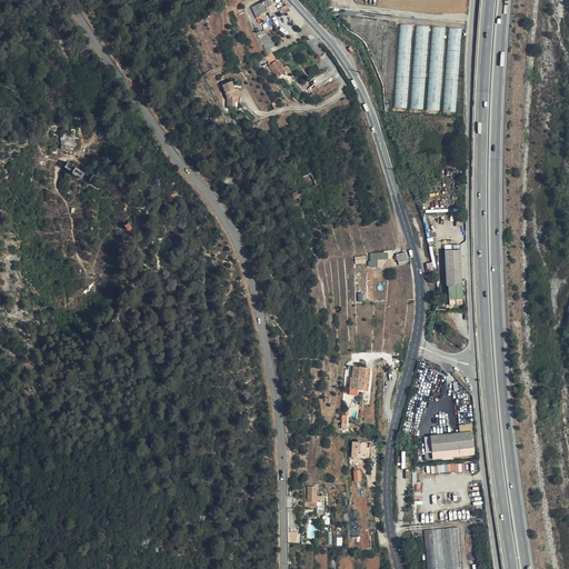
[(257,19),(262,17),(261,15),(268,11),(267,8),(271,7),(268,0),(266,0),(251,7),(257,19)]
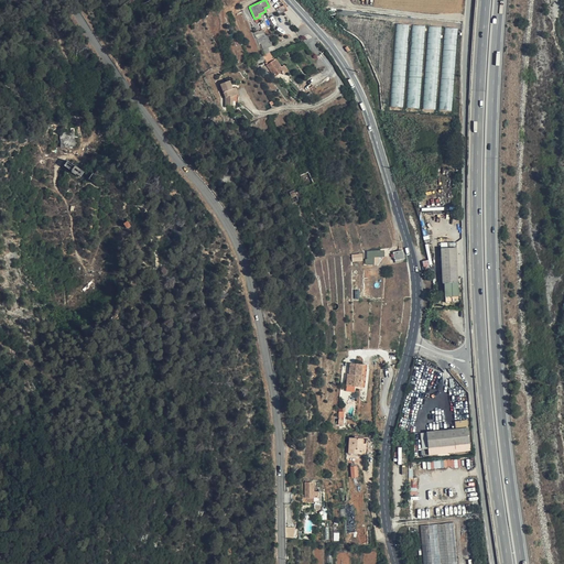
[(277,9),(279,13),(279,14),(288,11),(285,6),(277,9)]
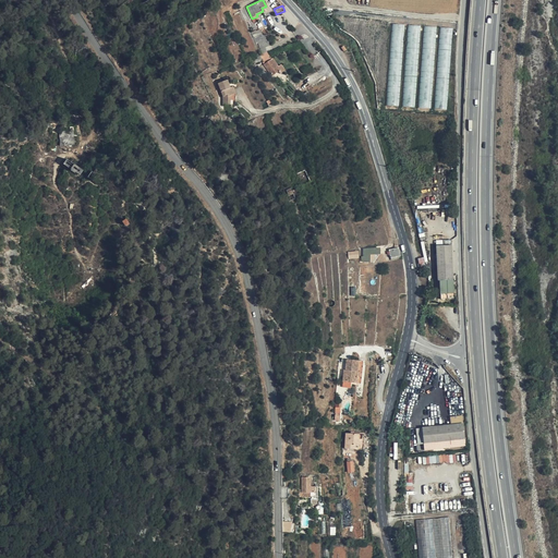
[(392,23),(387,105),(400,105),(405,23),(392,23)]
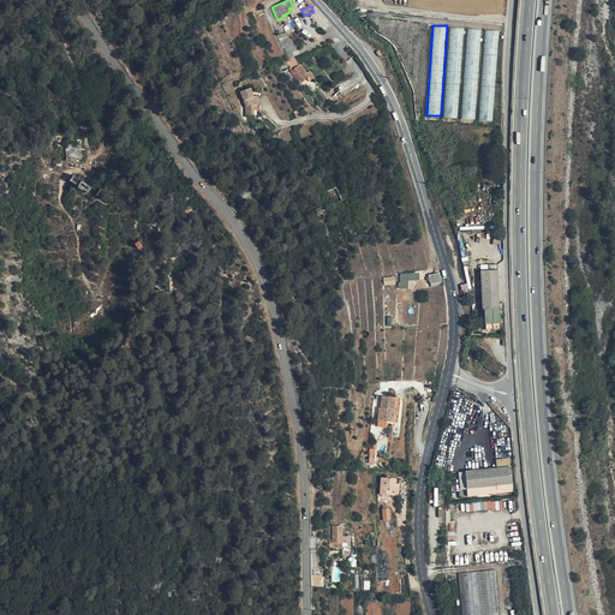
[(451,27),(446,117),(459,118),(464,27),(451,27)]
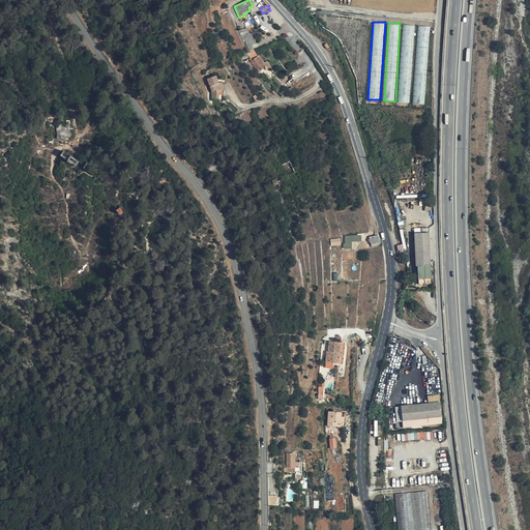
[(404,24),(399,101),(411,102),(415,25),(404,24)]
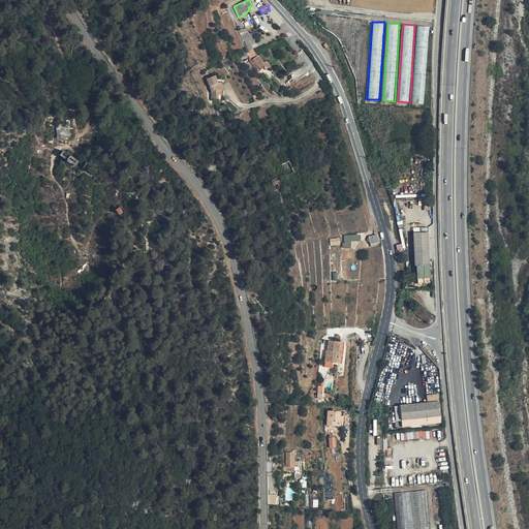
[(416,25),(414,103),(426,103),(429,25),(416,25)]
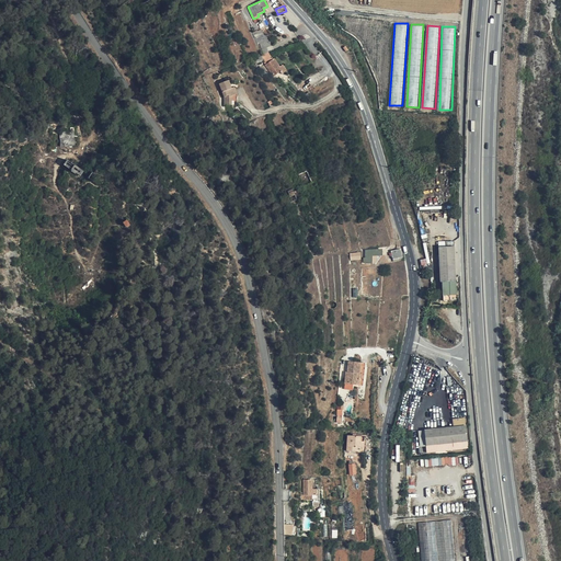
[(265,36),(260,38),(263,49),(267,47),(272,45),(266,35),(265,36)]
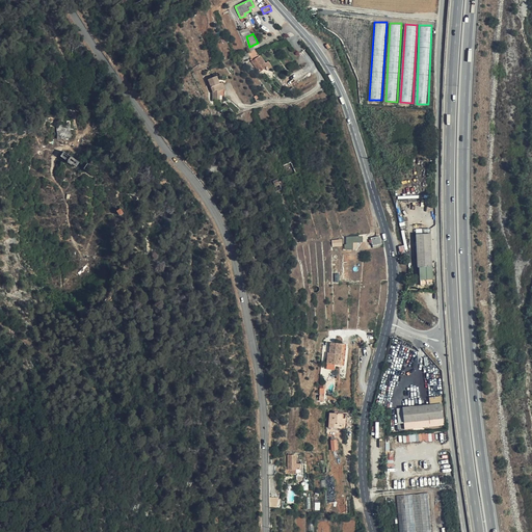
[(248,52),(251,61),(259,56),(255,49),(255,50),(250,51),(248,52)]
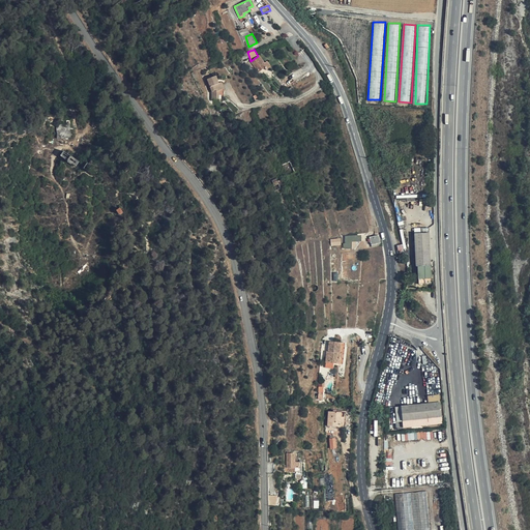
[(259,55),(258,56),(251,61),(259,71),(265,67),(263,64),(264,63),(259,55)]
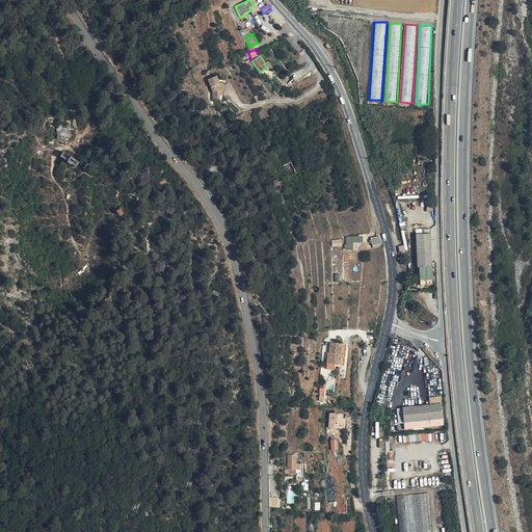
[(264,64),(266,68),(268,70),(272,67),(268,61),(265,63),(264,64)]
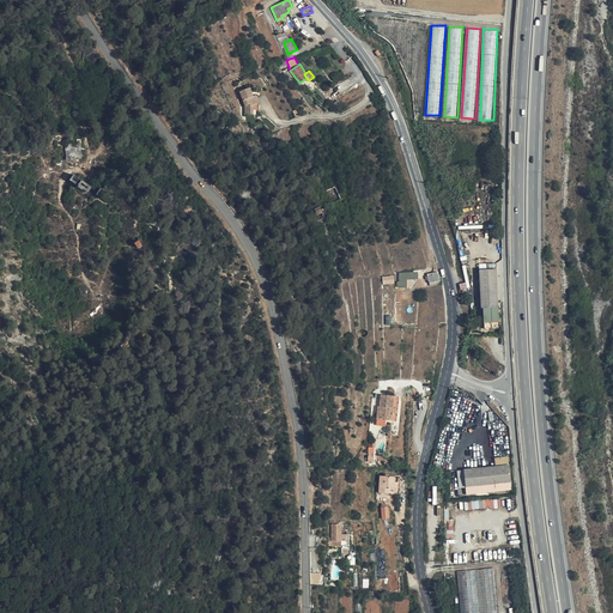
[(334,82),(345,76),(343,71),(332,77),(334,82)]
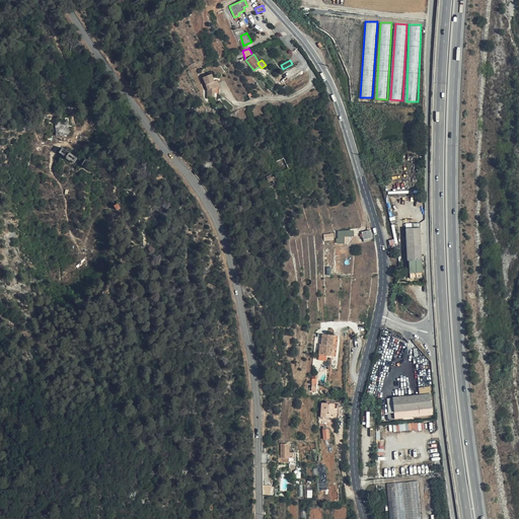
[(238,64),(243,71),(247,68),(241,61),(238,64)]
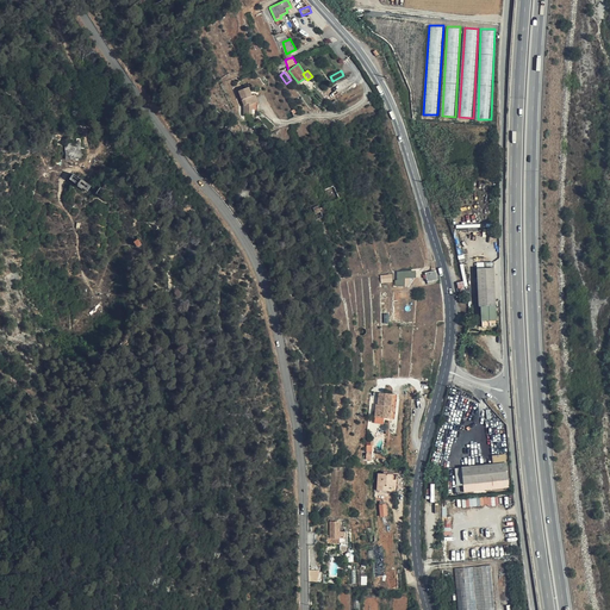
[(255,104),(253,95),(249,87),(238,91),(244,105),(244,114),(253,114),(253,104),(255,104)]
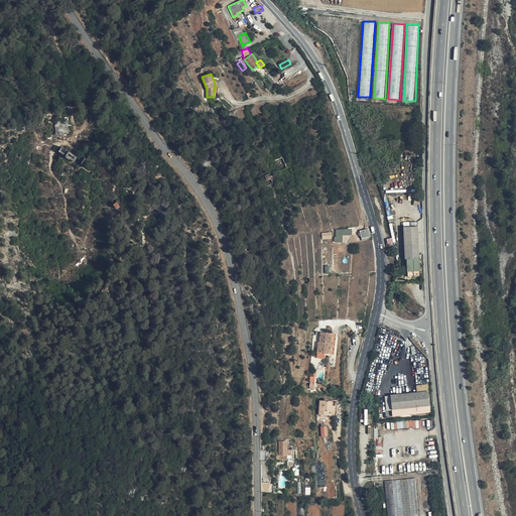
[(244,102),(250,99),(247,94),(241,96),(244,102)]
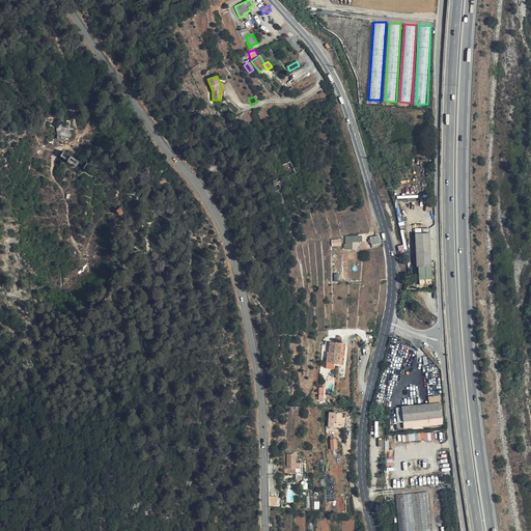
[(57,126),(58,139),(72,138),(71,124),(57,126)]
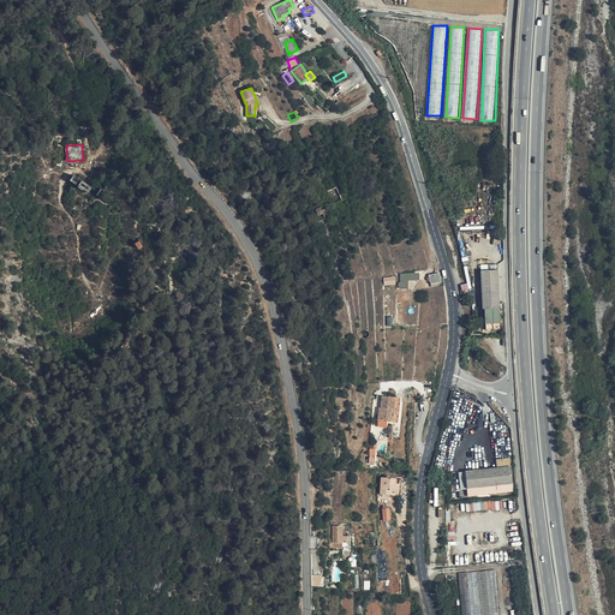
[(73,175),(69,181),(89,195),(90,193),(102,201),(106,193),(94,185),(93,187),(73,175)]
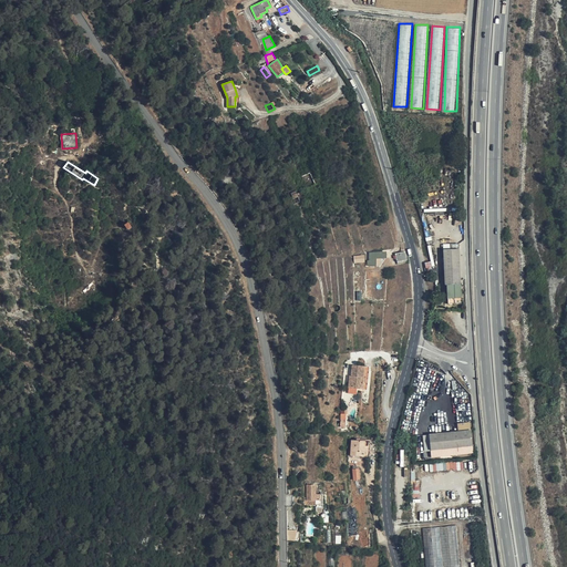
[(296,204),(300,202),(296,192),(291,193),(296,204)]
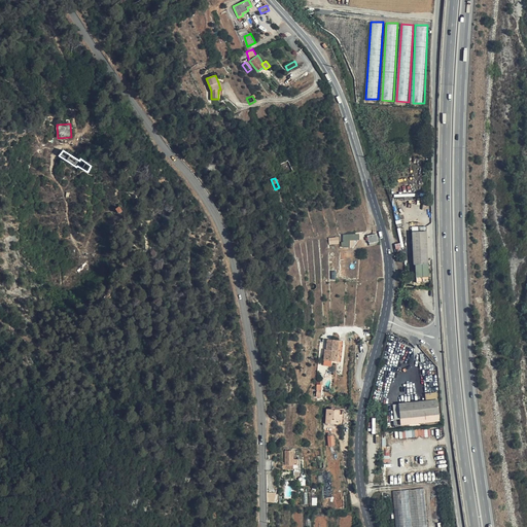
[(121,212),(116,206),(113,209),(118,215),(121,212)]
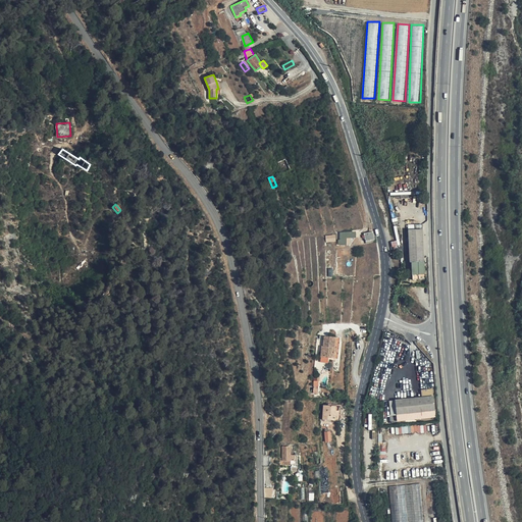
[(419,274),(421,274),(421,229),(409,229),(410,262),(412,262),(413,280),(419,279),(419,274)]
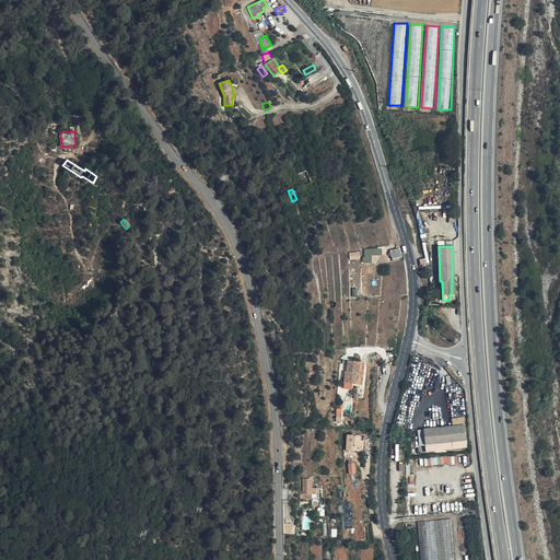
[(391,251),(391,252),(392,255),(393,258),(401,257),(400,248),(391,251)]
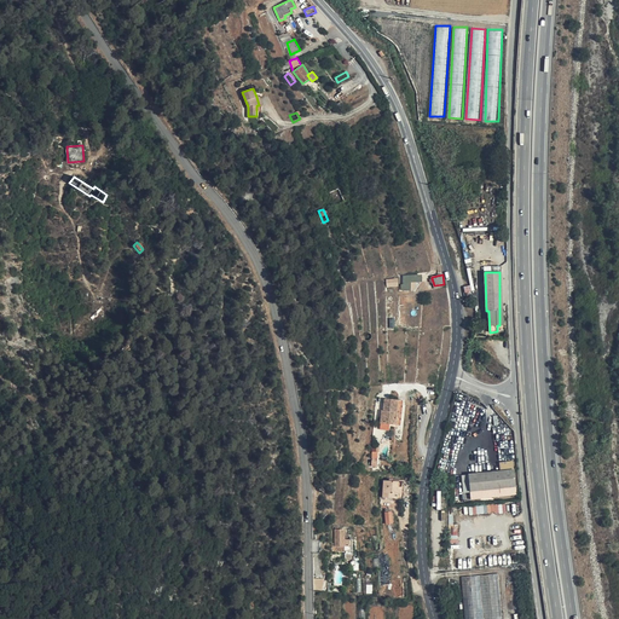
[(422,282),(422,276),(404,276),(404,285),(401,285),(401,289),(404,288),(404,290),(410,290),(410,282),(422,282)]
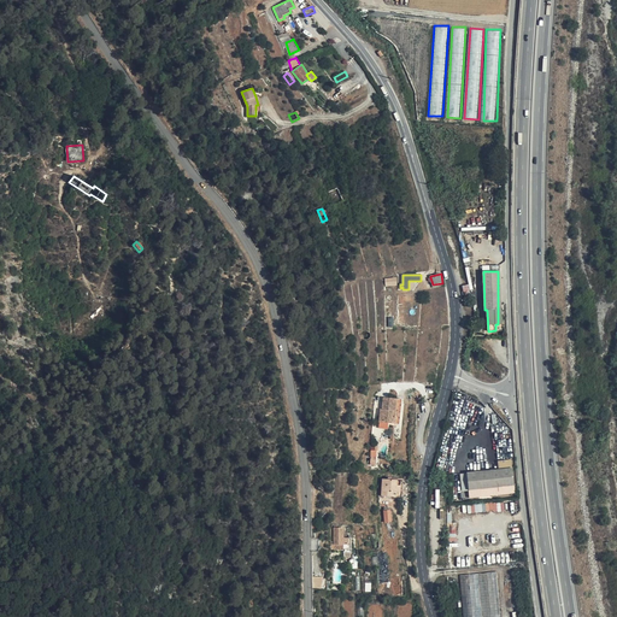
[(395,416),(398,399),(383,397),(382,409),(381,409),(378,428),(387,428),(387,423),(395,424),(397,416),(395,416)]
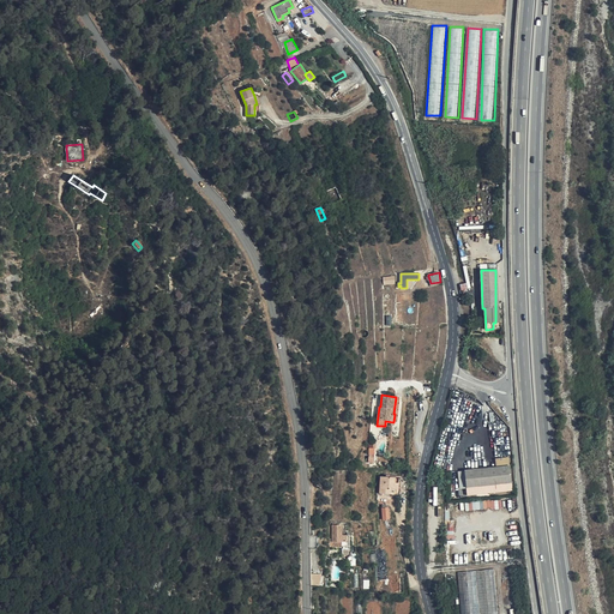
[(468,495),(510,491),(507,465),(497,467),(464,470),(467,488),(468,495)]
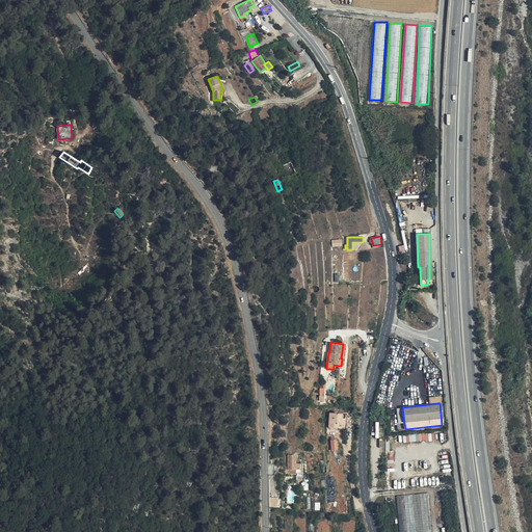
[(346,414),(329,413),(329,427),(339,428),(340,424),(345,425),(346,414)]
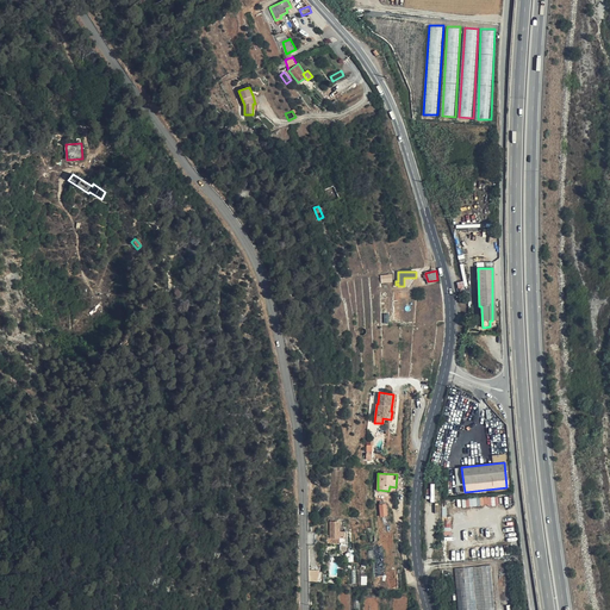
[(496,497),(464,498),(464,506),(496,505),(496,497)]
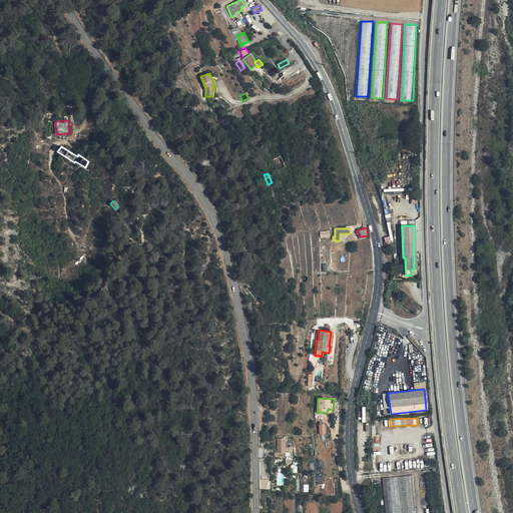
[(278,453),(286,453),(290,452),(290,447),(286,447),(286,439),(278,439),(278,453)]
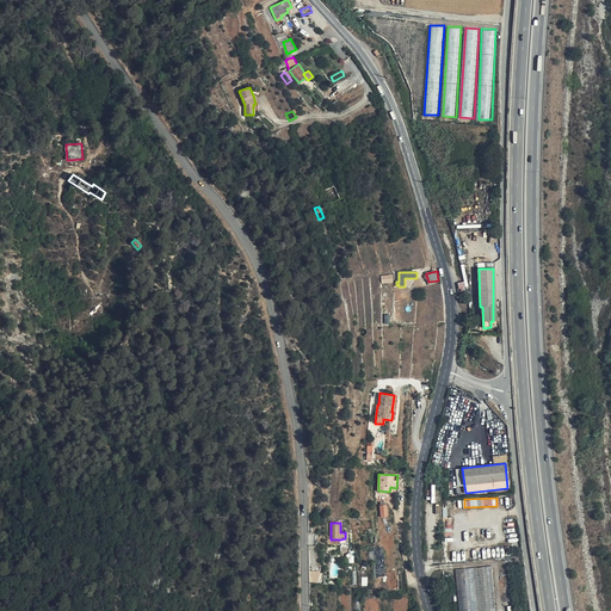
[(495,610),(492,566),(456,569),(460,610),(495,610)]
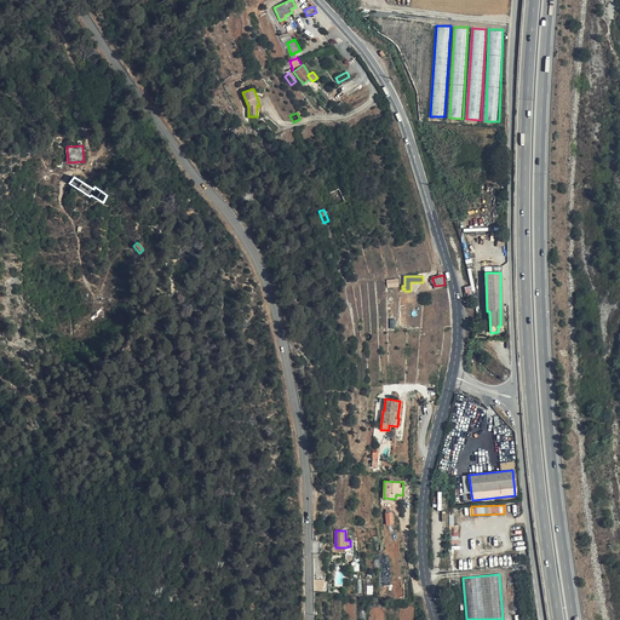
[(362,575),(352,577),(354,593),(363,593),(362,575)]
